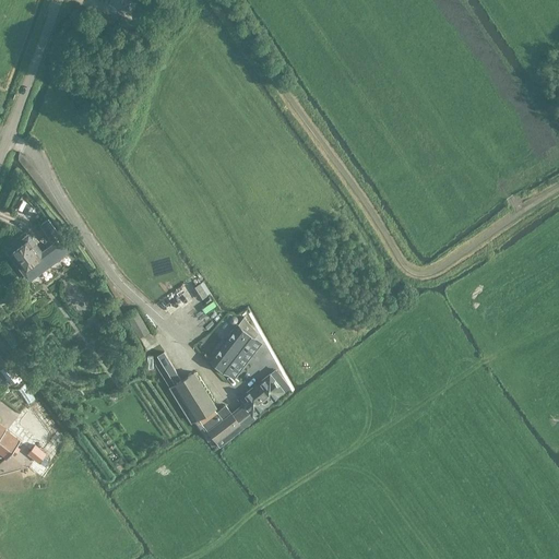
[(109,0),(109,3),(128,10),(131,1),(133,2),(133,0),(109,0)]
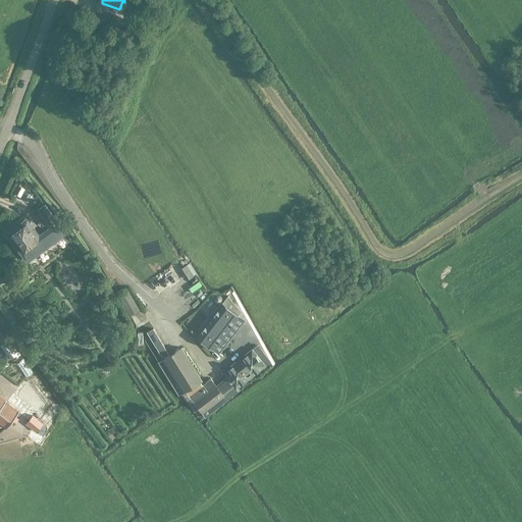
[(124,28),(127,19),(113,13),(110,21),(124,28)]
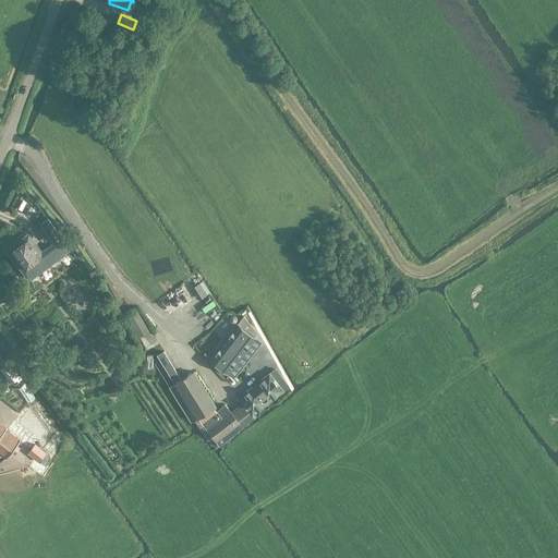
[(39,225),(53,242),(61,237),(48,218),(39,225)]
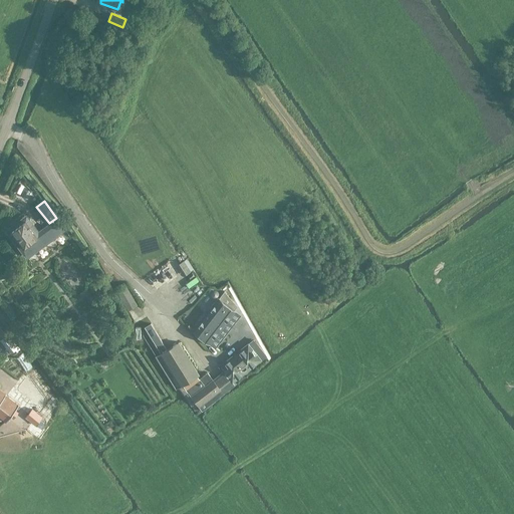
[(50,263),(31,238),(46,227),(40,220),(44,218),(39,211),(28,219),(25,215),(18,221),(21,224),(11,231),(40,270),(50,263)]
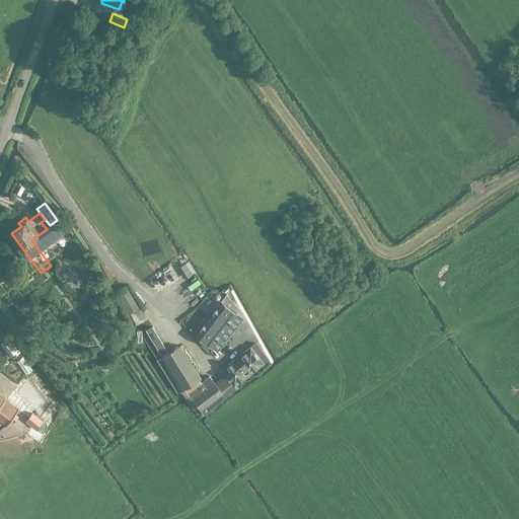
[(59,223),(38,238),(38,239),(40,241),(51,233),(56,240),(66,232),(59,223)]
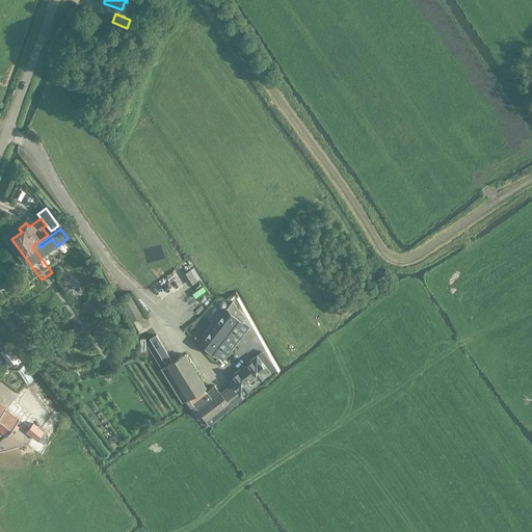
[(55,270),(71,259),(64,250),(49,263),(55,270)]
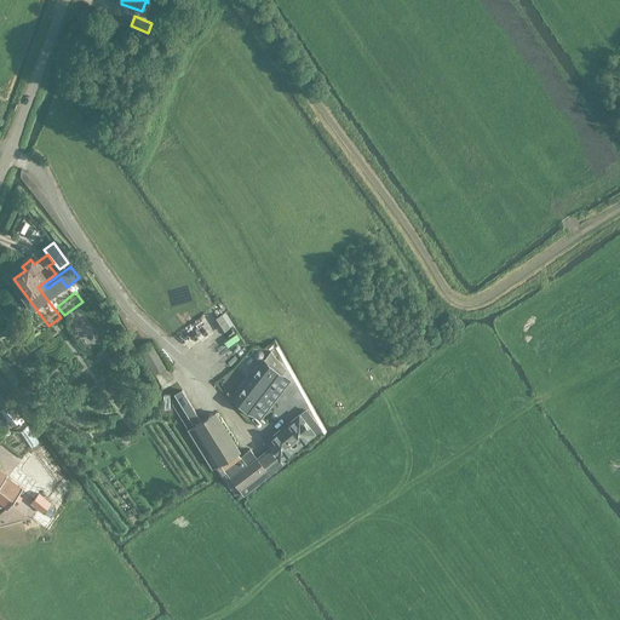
[(229,327),(220,315),(214,319),(223,332),(229,327)]
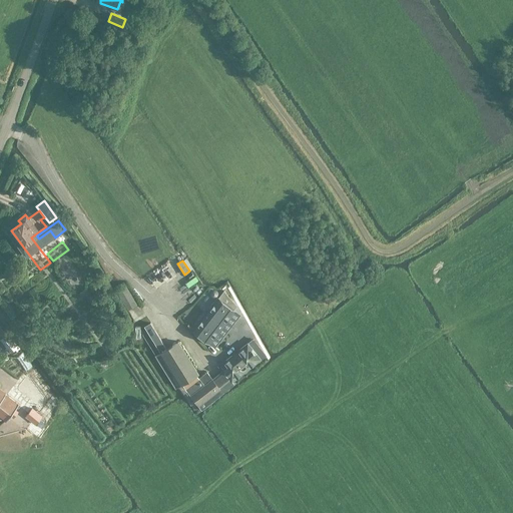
[(124,298),(132,293),(126,284),(118,289),(124,298)]
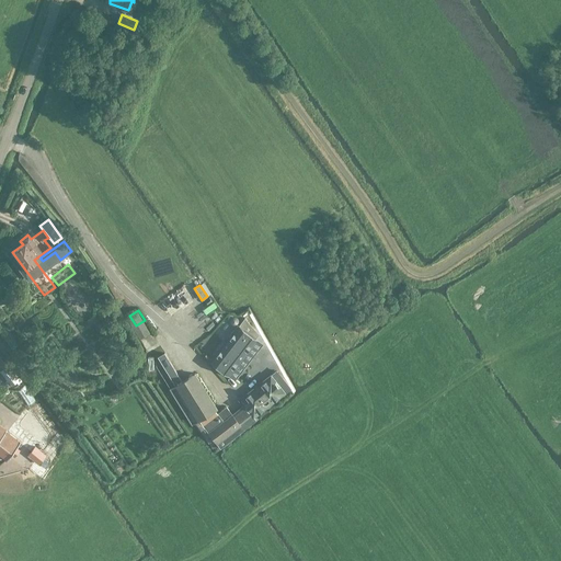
[(255,339),(260,333),(245,318),(212,361),(230,375),(256,340),(255,339)]
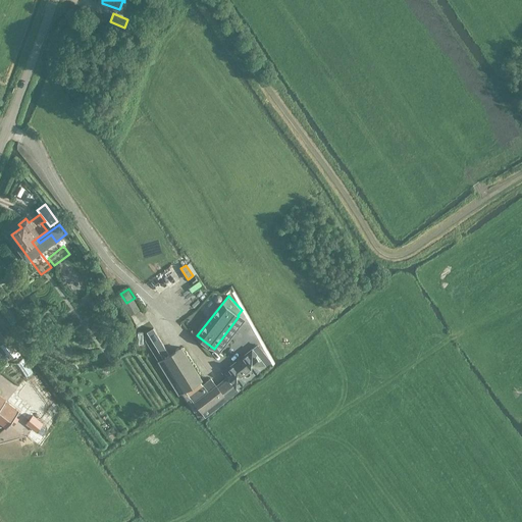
[(127,304),(133,313),(141,308),(136,299),(127,304)]
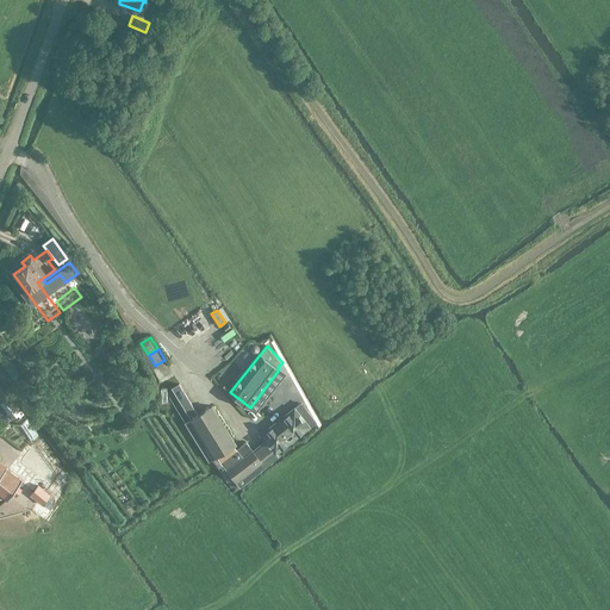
[(191,418),(215,458),(217,456),(221,461),(240,486),(266,466),(262,461),(275,450),(277,453),(309,425),(294,409),(261,435),(267,442),(254,452),(253,450),(243,458),(234,446),(236,444),(212,405),(191,418)]
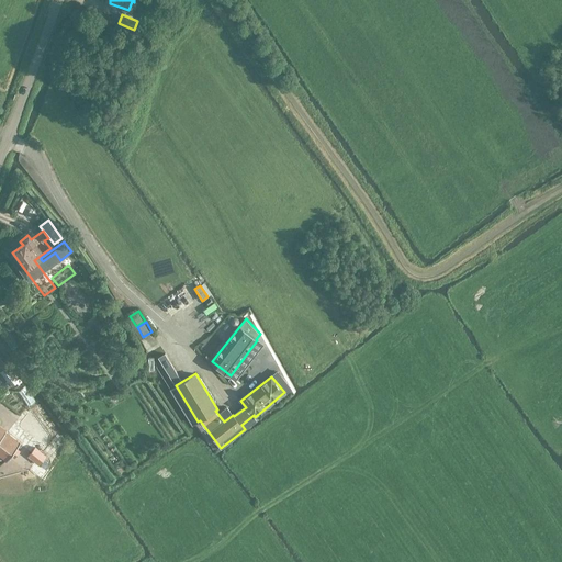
[(0,454),(6,460),(7,460),(20,442),(20,441),(0,426),(0,454)]
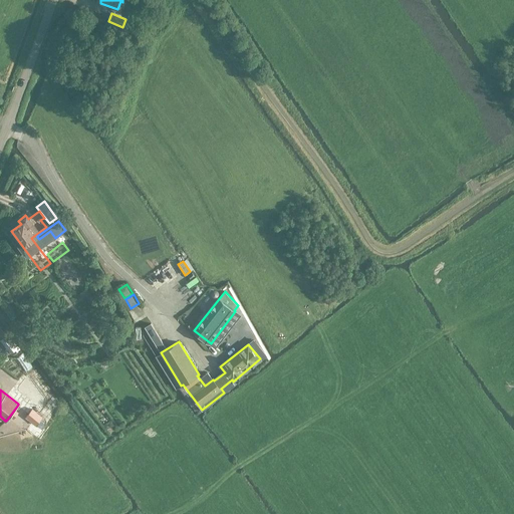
[(32,409),(26,417),(36,425),(42,417),(32,409)]
